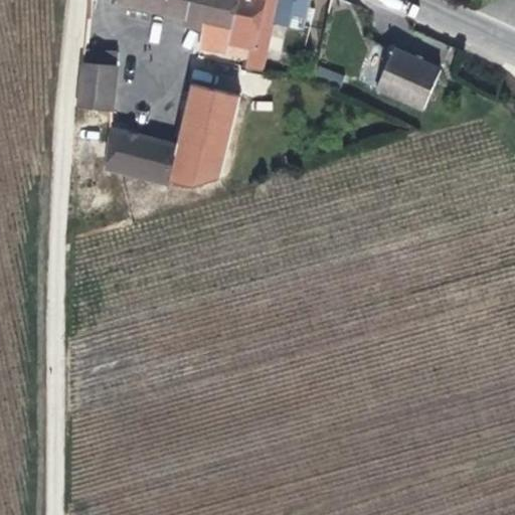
[(203,26),(209,0),(112,0),(111,4),(203,26)]
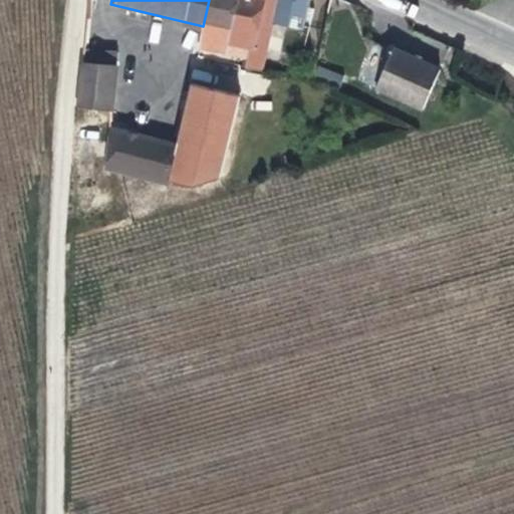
[(209,0),(203,26),(232,33),(229,45),(247,49),(251,50),(263,4),(263,0),(209,0)]
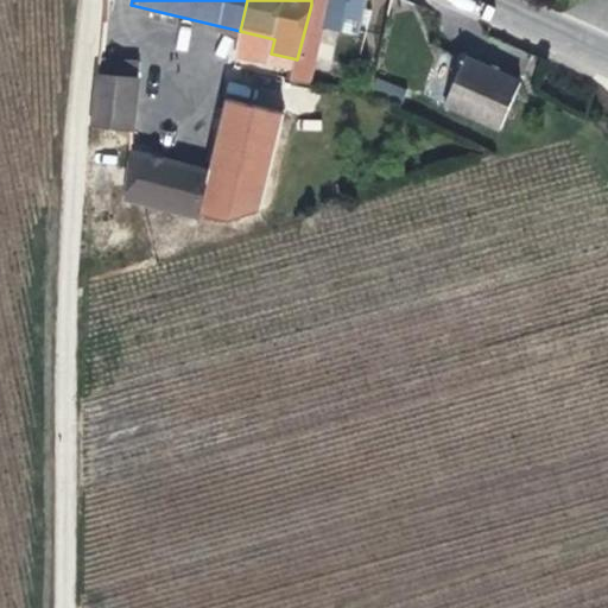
[(379,46),(385,24),(356,18),(353,40),(379,46)]
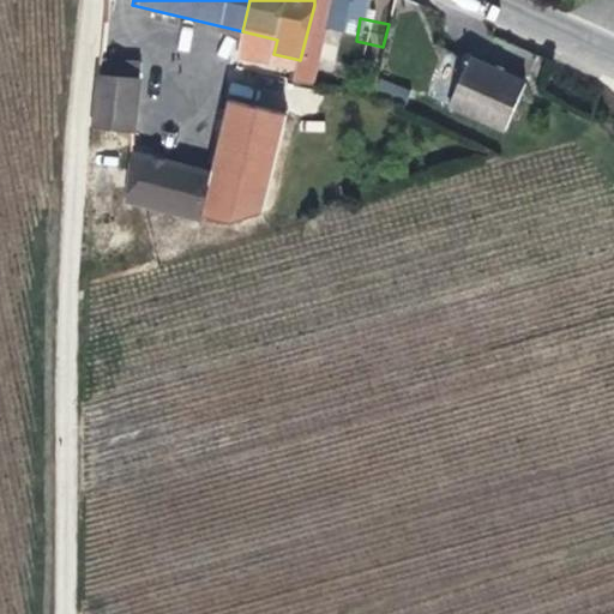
[(277,40),(242,31),(235,60),(292,74),(295,59),(274,54),(277,40)]
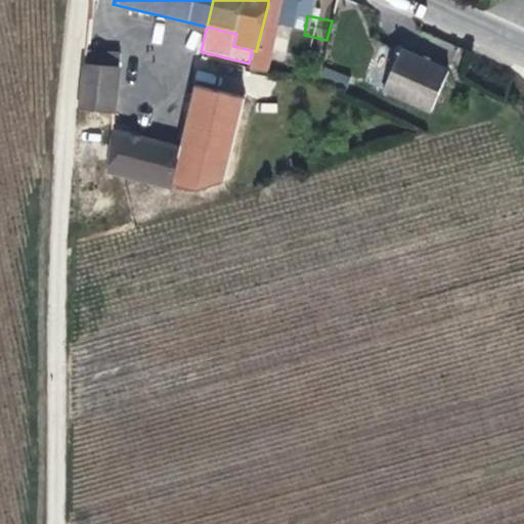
[(304,43),(282,39),(279,56),(301,60),(304,43)]
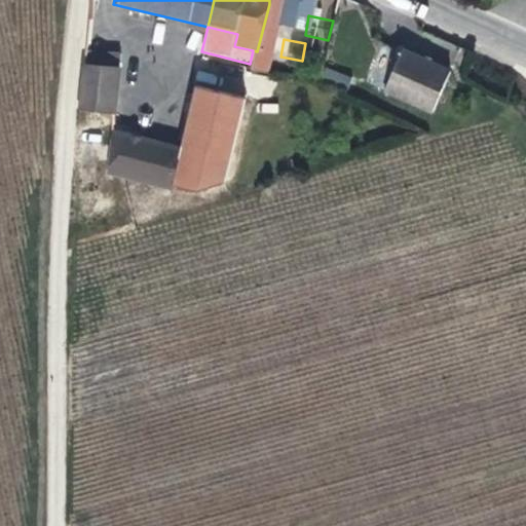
[(398,57),(378,47),(362,84),(429,115),(448,74),(400,53),(398,57)]
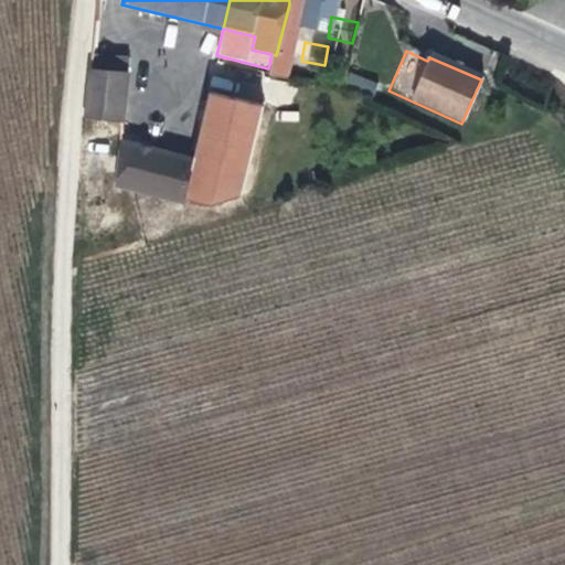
[(128,77),(88,73),(84,120),(123,124),(128,77)]
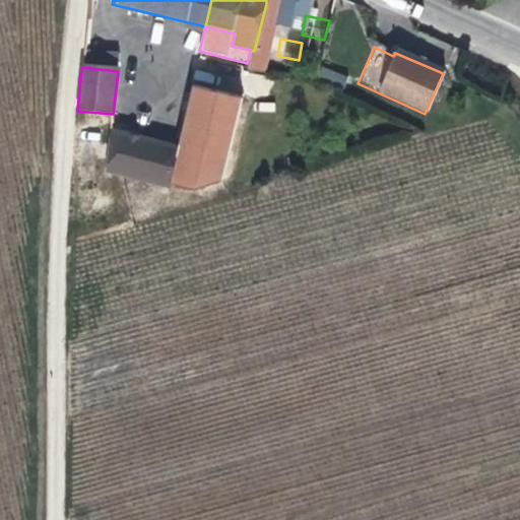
[(216,183),(239,100),(190,86),(175,147),(109,129),(98,170),(167,188),(168,184),(193,191),(216,183)]
